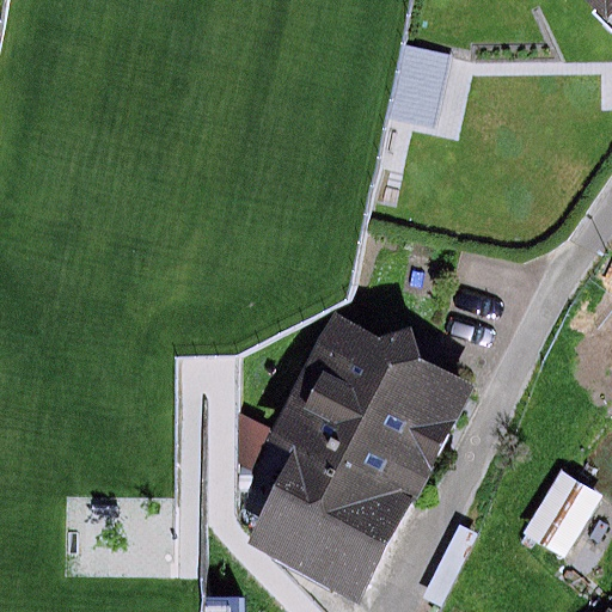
[(611,0),(575,0),(611,38),(611,0)]
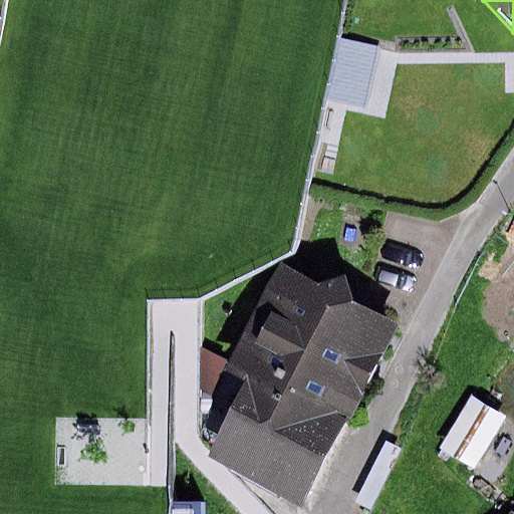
[(337,38),(323,100),(362,109),(376,47),(337,38)]
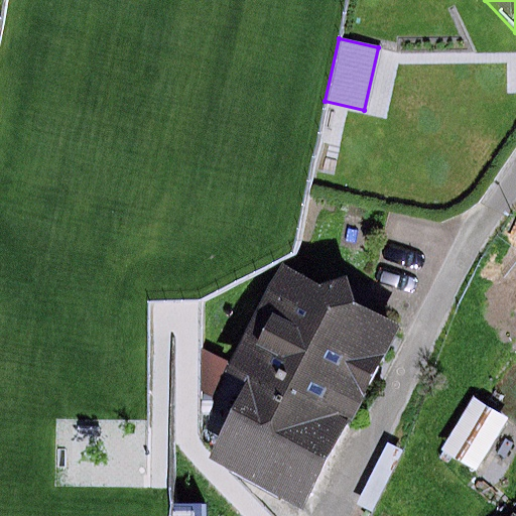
[(319,290),(283,272),(234,372),(244,376),(342,425),(392,325),(346,302),(343,278),(319,290)]
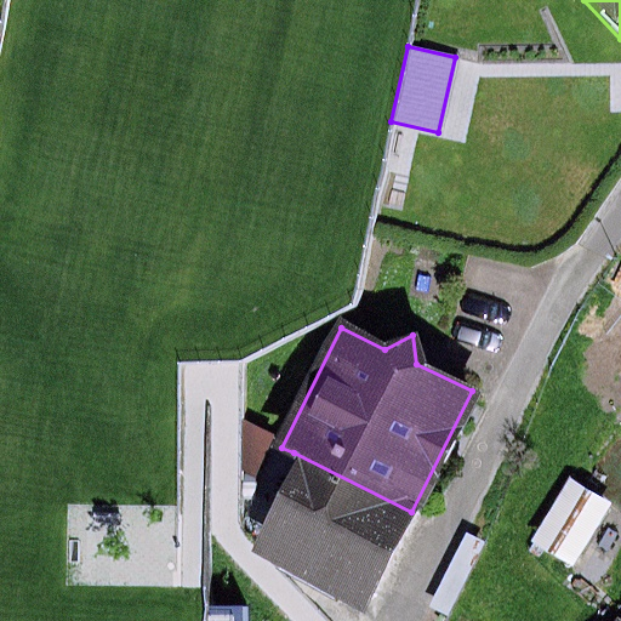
[(411,512),(294,453),(245,548),(363,608),(411,512)]
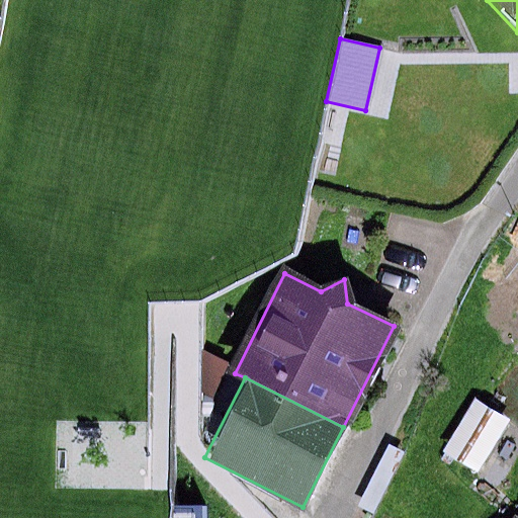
[(475,400),(442,453),(475,472),(507,420),(475,400)]
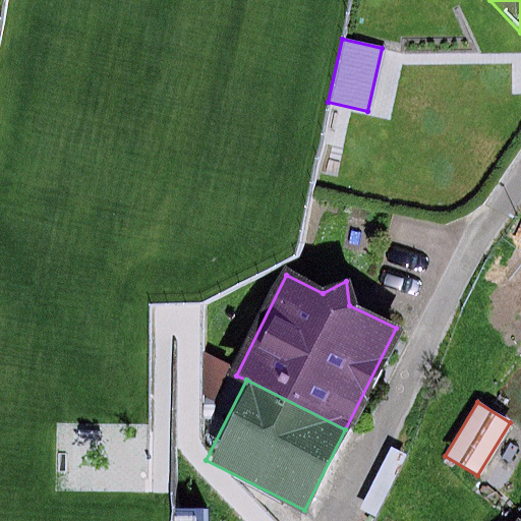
[(390,449),(360,511),(375,518),(405,456),(390,449)]
